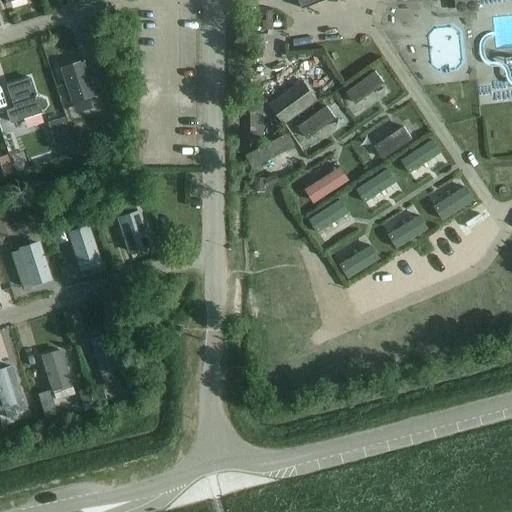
[(298,0),(302,9),(324,0),(298,0)]
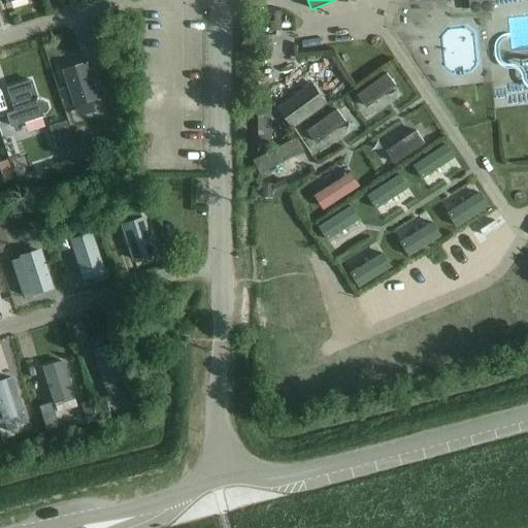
[(494,0),(470,0),(471,10),(495,8),(494,0)]
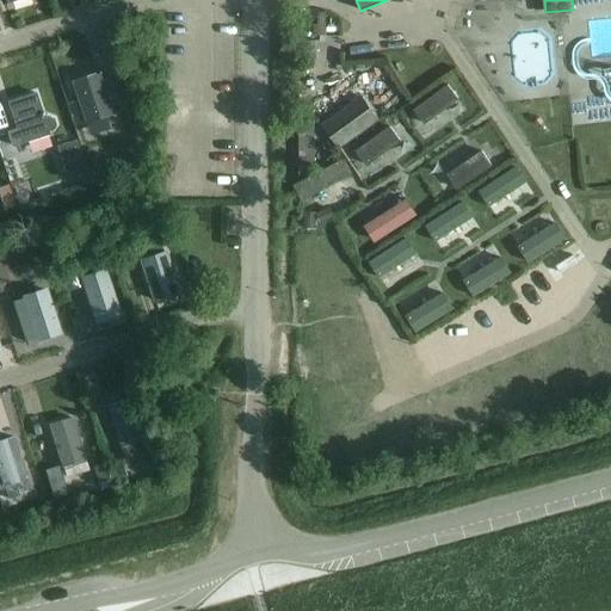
[(326,36),(325,16),(310,16),(312,37),(326,36)]
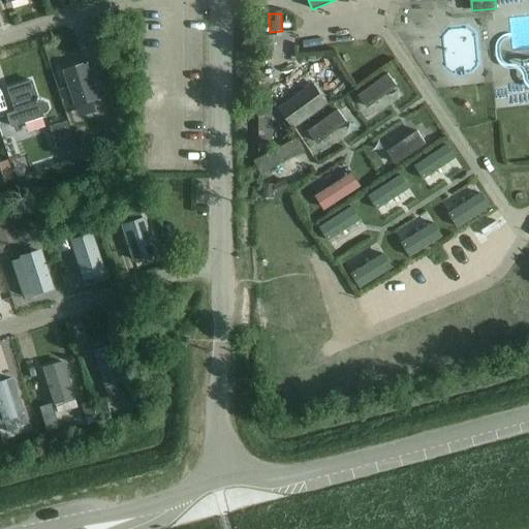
[(63,71),(74,106),(75,105),(97,99),(86,63),(63,71)]
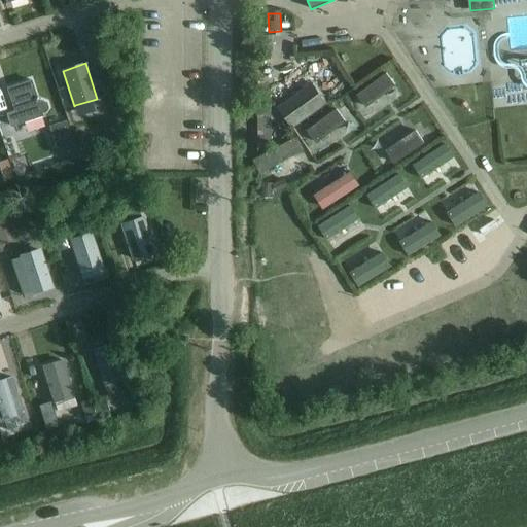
[(7,89),(14,112),(6,114),(10,127),(41,116),(41,114),(44,112),(46,110),(47,108),(46,103),(44,102),(41,101),(37,102),(30,80),(7,89)]
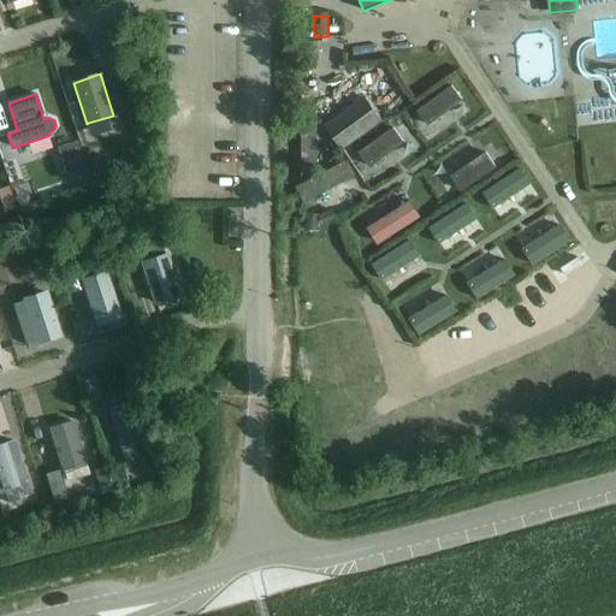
[(365,96),(326,124),(344,149),(383,123),(365,96)]
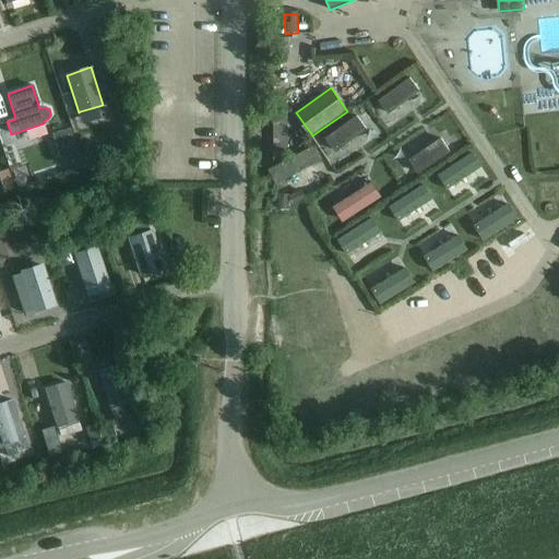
[(79,113),(70,115),(73,126),(83,121),(80,111),(79,113)]
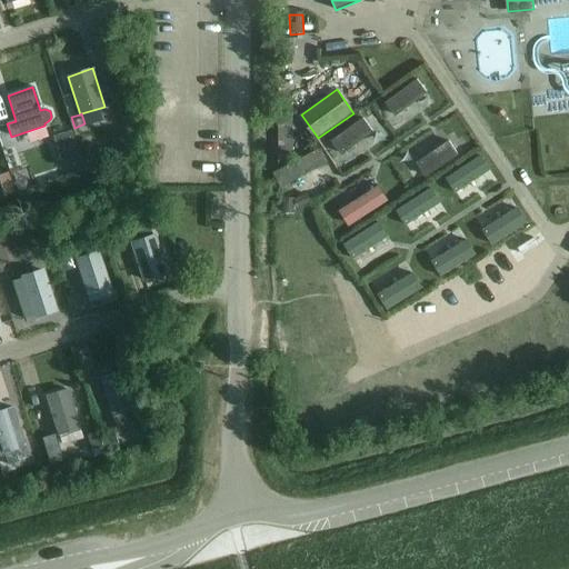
[(79,156),(71,130),(53,137),(61,161),(79,156)]
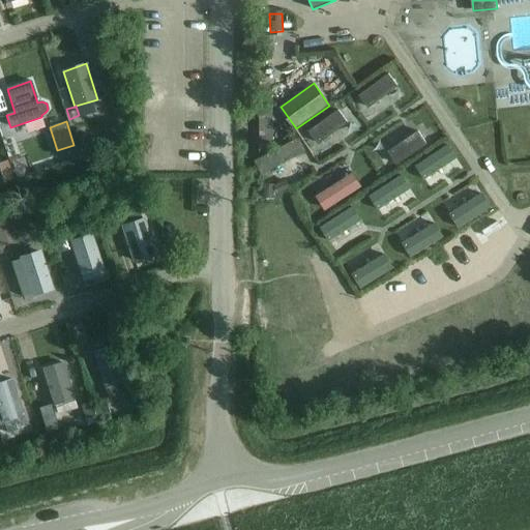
[(438,138),(406,155),(418,178),(450,160),(438,138)]
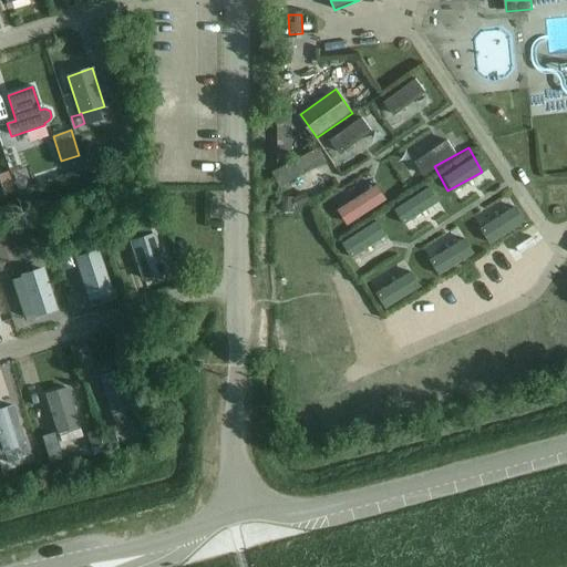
[(289,187),(305,182),(297,163),(282,168),(289,187)]
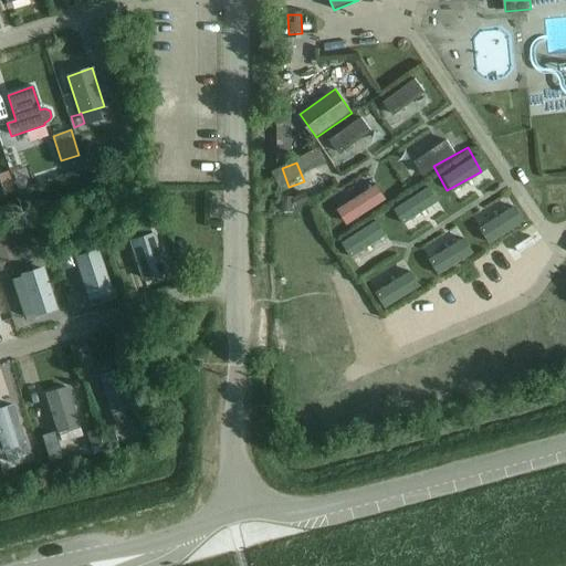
[(368,173),(331,199),(341,213),(378,187),(368,173)]
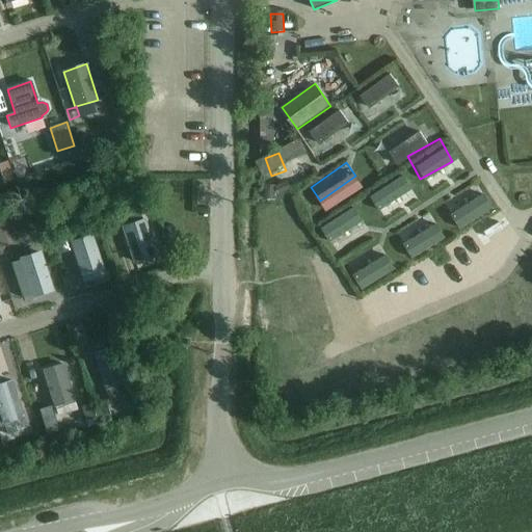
[(12,178),(8,166),(0,168),(0,173),(3,181),(12,178)]
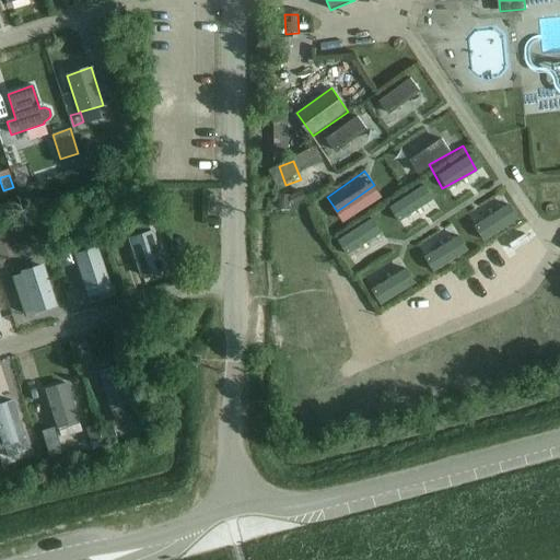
[(382,195),(394,218),(429,199),(416,176),(382,195)]
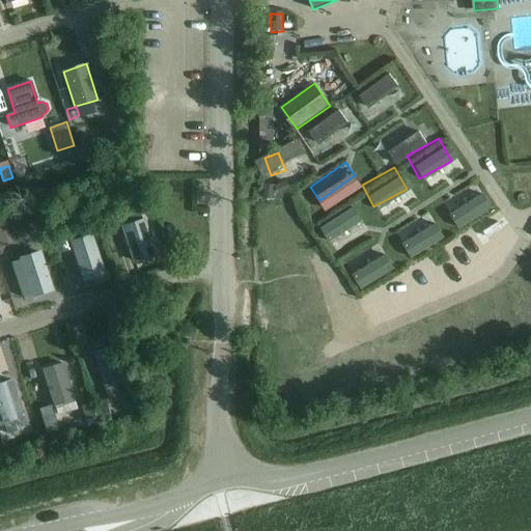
[(452,220),(482,197),(472,183),(442,205),(452,220)]
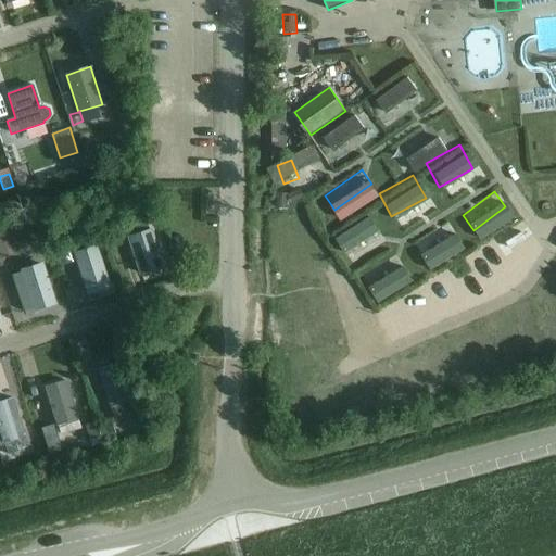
[(362,209),(331,228),(344,248),(375,227),(362,209)]
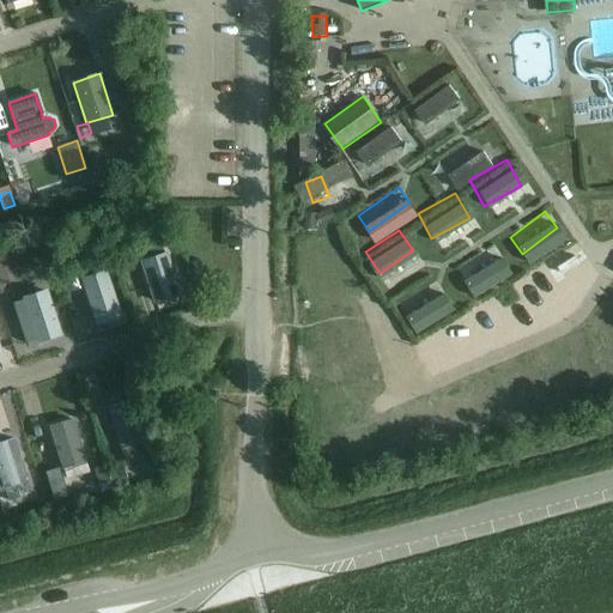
[(570,242),(532,259),(540,275),(577,259),(570,242)]
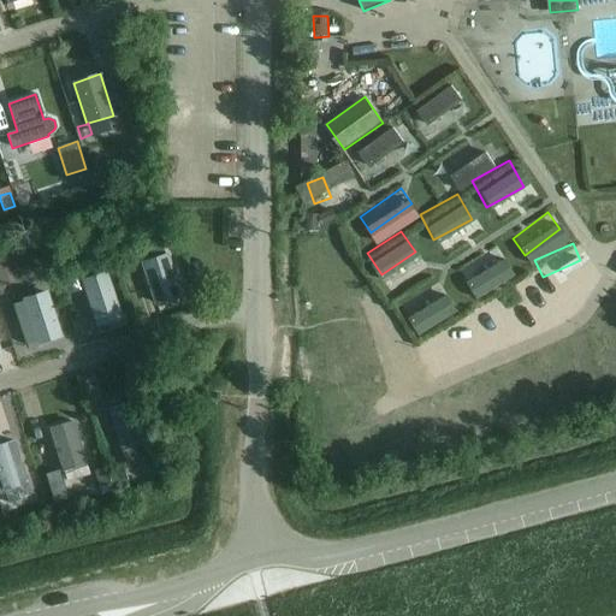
[(163,246),(149,250),(153,259),(166,255),(163,246)]
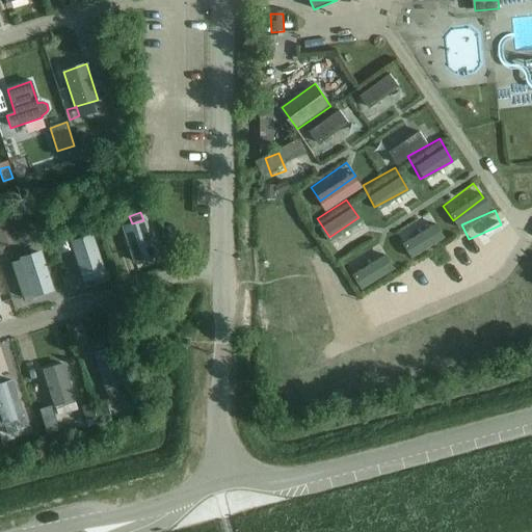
[(395,235),(405,248),(435,227),(425,213),(395,235)]
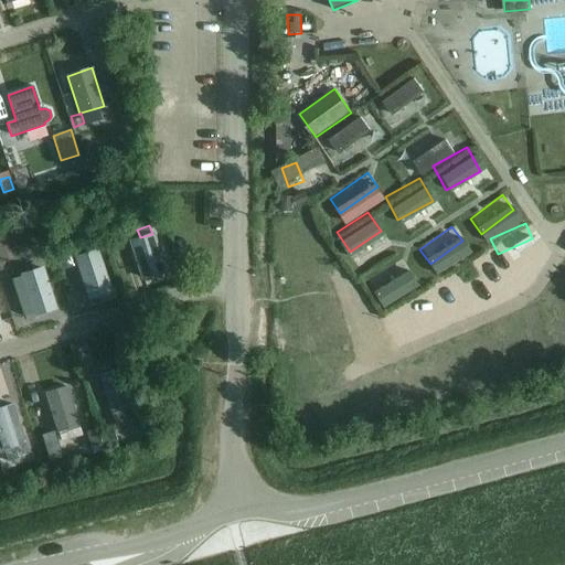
[(140,237),(131,241),(144,278),(164,272),(152,234),(140,237)]
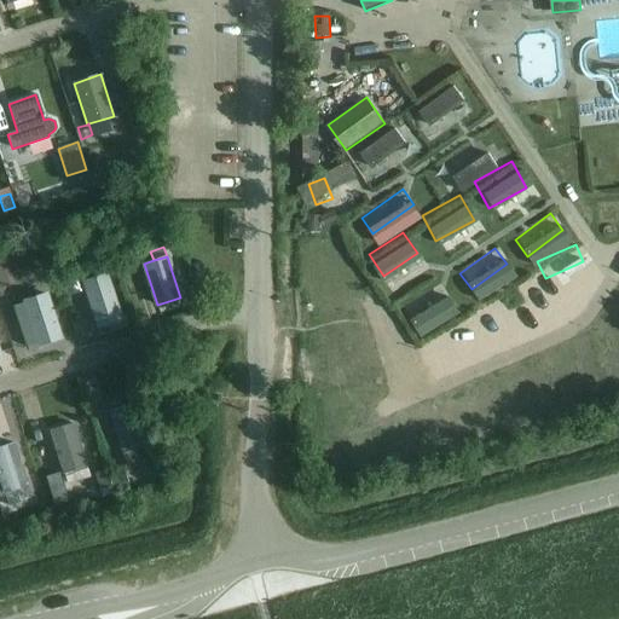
[(97,268),(82,273),(86,283),(100,278),(97,268)]
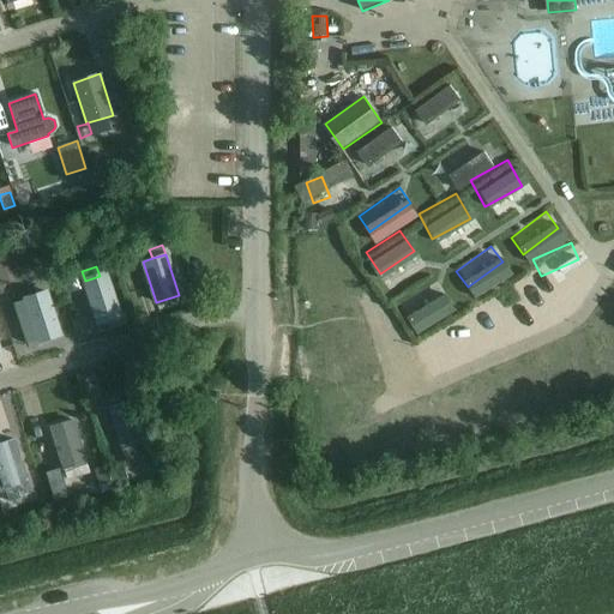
[(83,281),(96,321),(119,314),(106,274),(100,276),(85,281),(83,281)]
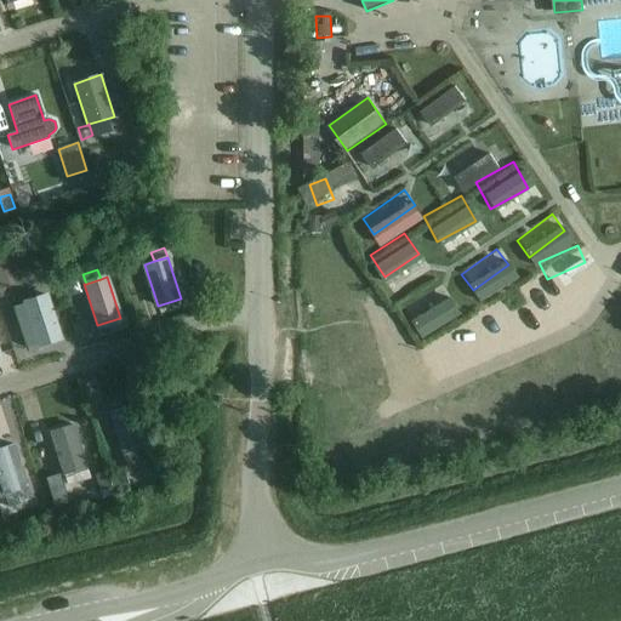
[(443,289),(403,308),(410,322),(449,303),(443,289)]
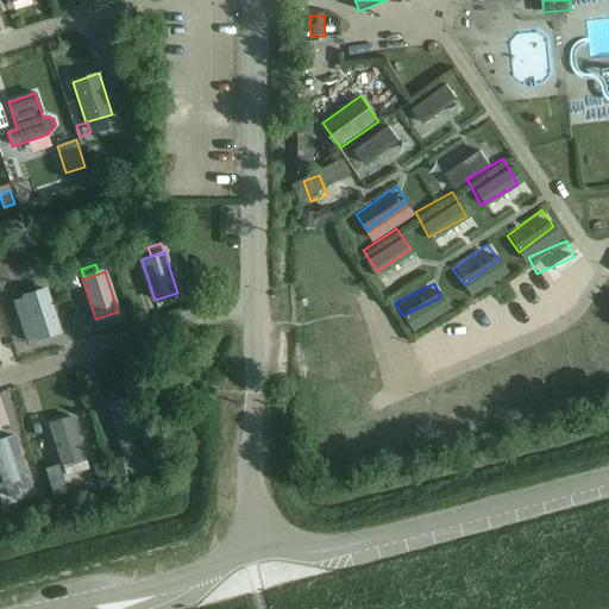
[(26,341),(60,331),(46,290),(13,301),(26,341)]
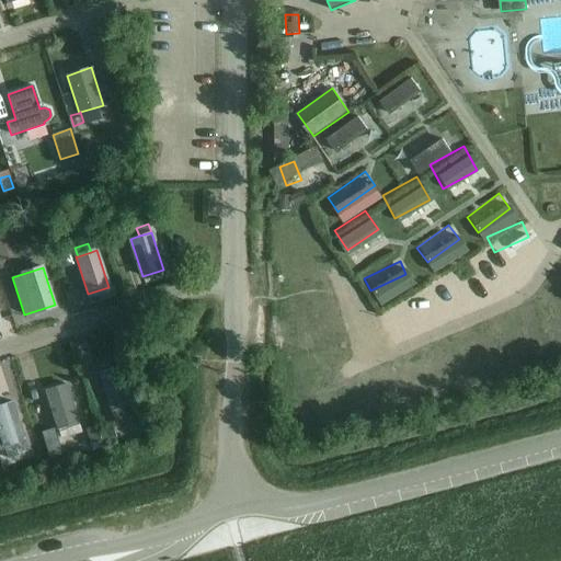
[(128,390),(121,366),(99,373),(114,421),(136,414),(130,397),(128,390)]
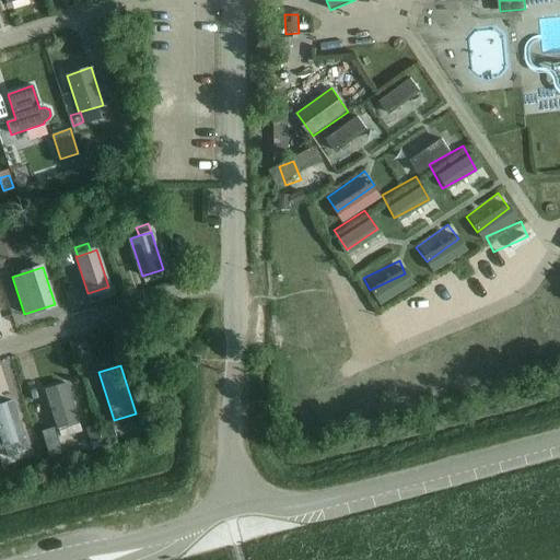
[(81,431),(66,384),(45,391),(60,438),(81,431)]
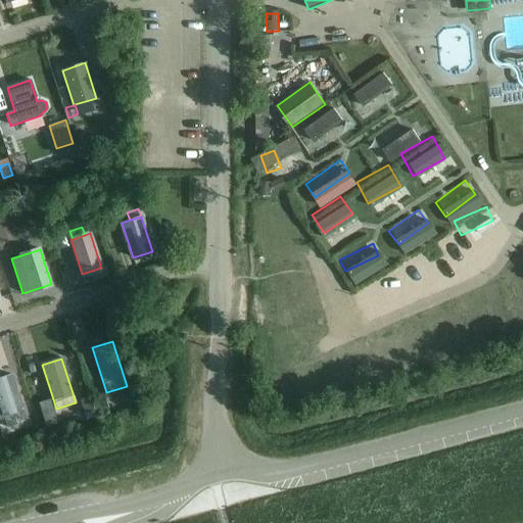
[(10,375),(0,378),(0,409),(2,416),(21,410),(10,375)]
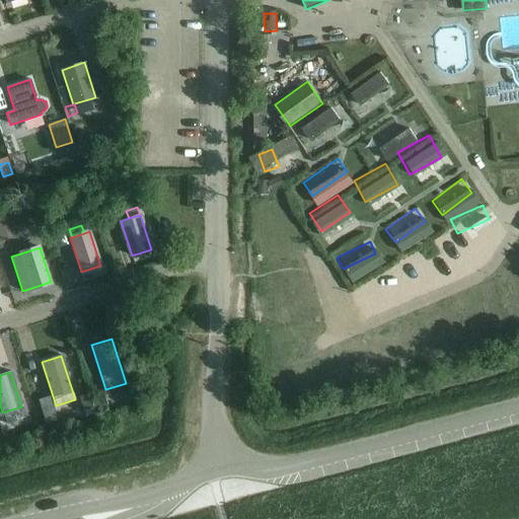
[(102,393),(91,396),(94,409),(106,404),(102,393)]
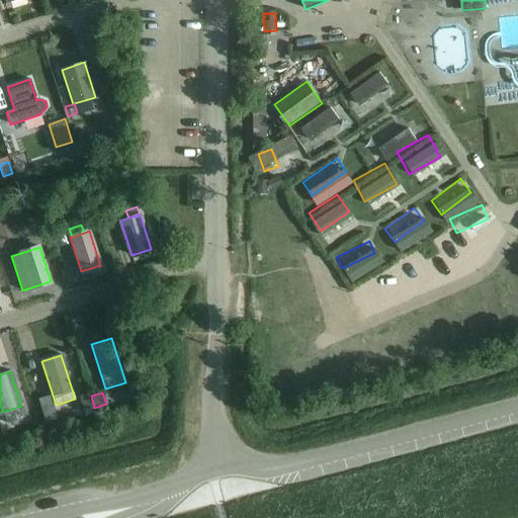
[(87,394),(79,397),(83,410),(92,407),(87,394)]
